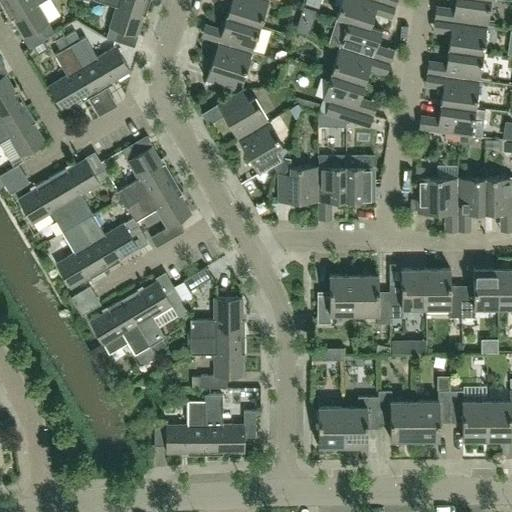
[(55,16),(45,0),(9,0),(2,4),(11,19),(13,18),(24,37),(40,27),(46,37),(54,33),(47,21),(55,16)]
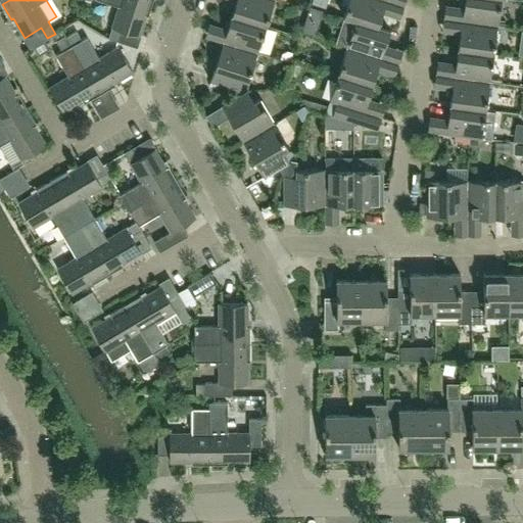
[(148,15),(152,0),(98,0),(119,6),(108,39),(117,42),(121,31),(139,36),(146,15),(148,15)]
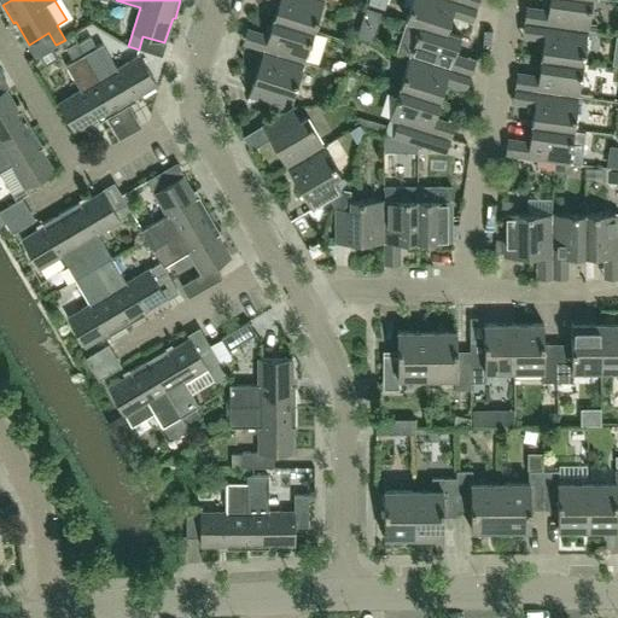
[(314,30),(322,0),(279,0),(273,18),(314,30)]
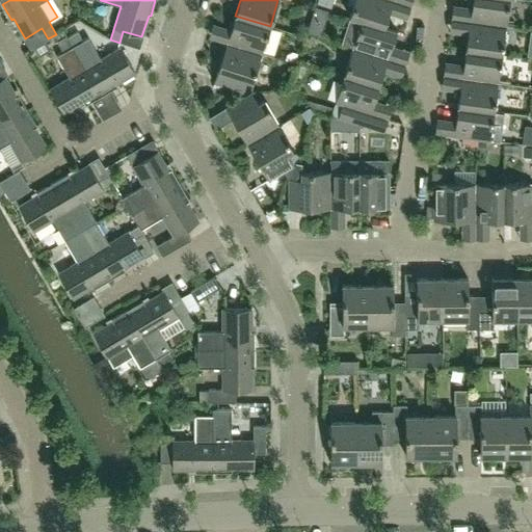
[(384,27),(393,0),(392,0),(353,0),(349,17),(361,21),(361,20),(383,27),(384,27)]
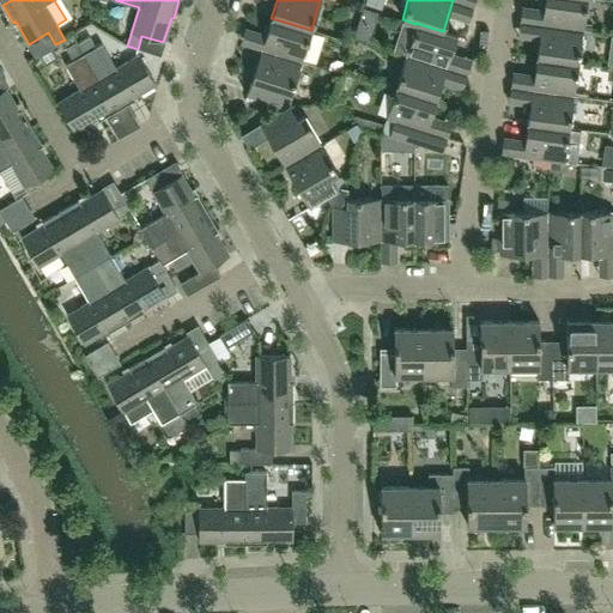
[(583,30),(587,0),(544,0),(541,24),(583,30)]
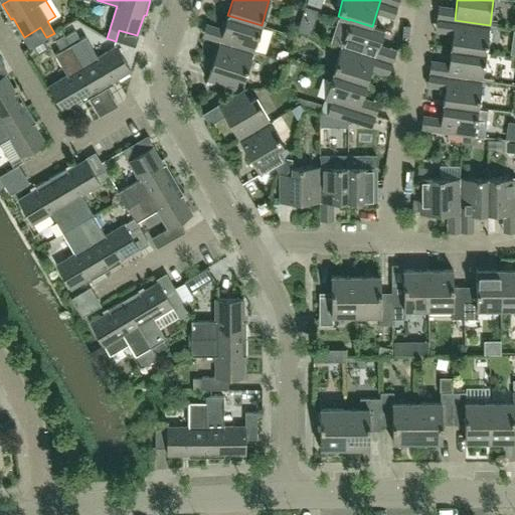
[(253,52),(262,25),(227,15),(219,41),(253,52)]
